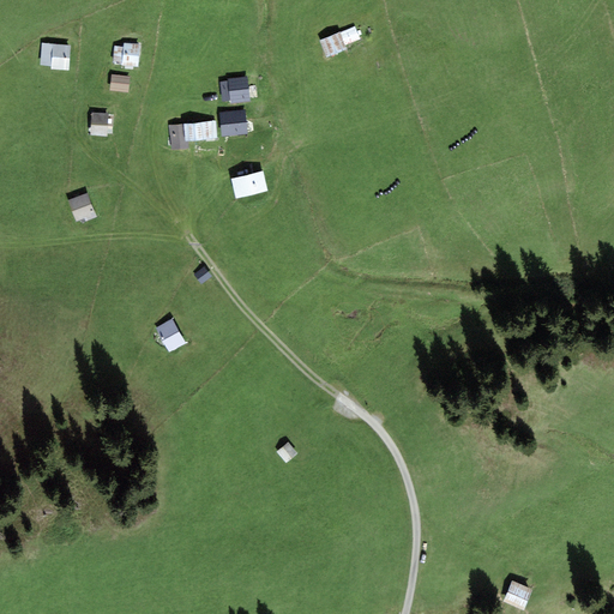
[(355,28),(341,34),(345,46),(360,40),(355,28)]
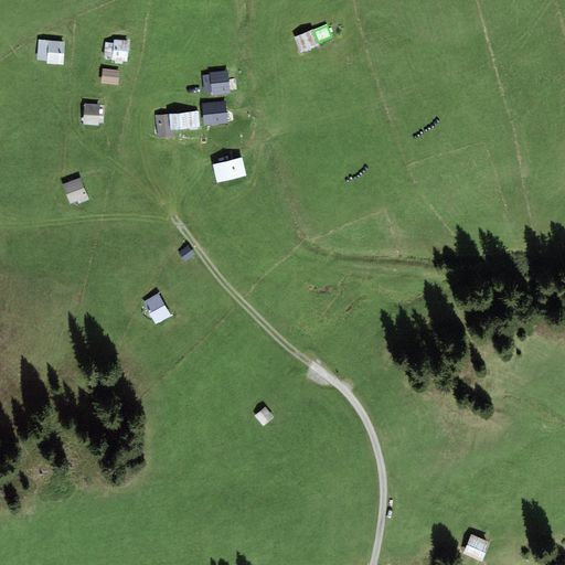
[(312,30),(294,38),(301,54),(320,46),(318,42),(313,31),(312,30)]
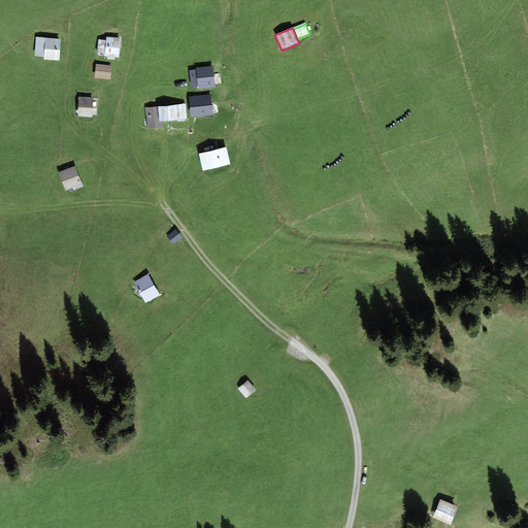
[(61,39),(45,38),(36,37),(35,56),(44,57),(44,60),(59,61),(61,39)]
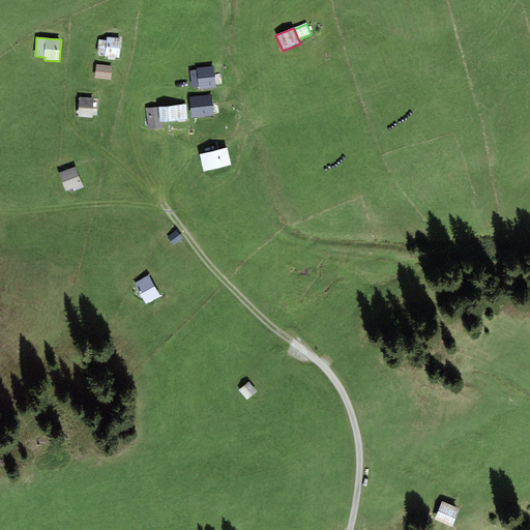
[(119,58),(120,38),(107,38),(107,41),(106,55),(106,57),(119,58)]
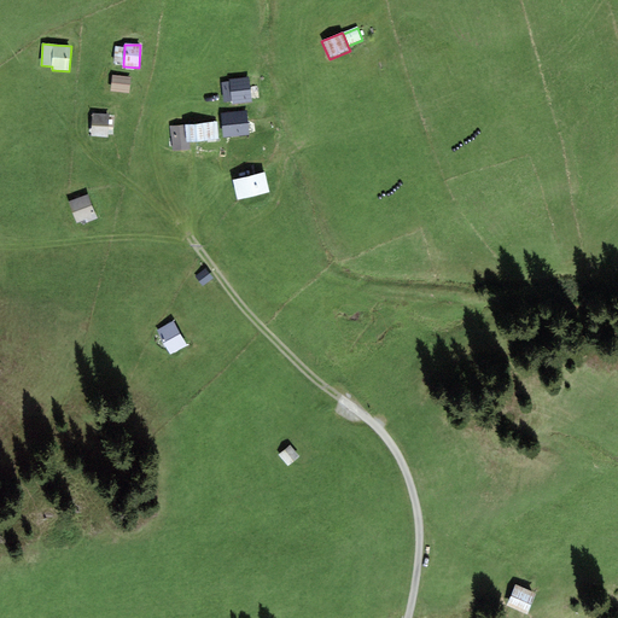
[(114,63),(123,64),(124,48),(115,47),(114,63)]
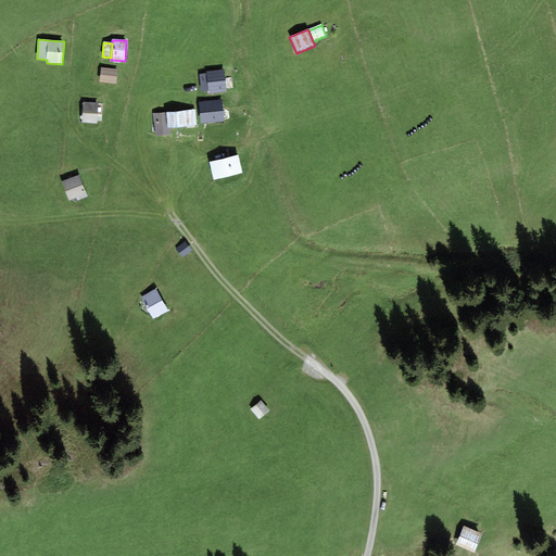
[(118,70),(101,67),(99,83),(116,84),(118,70)]
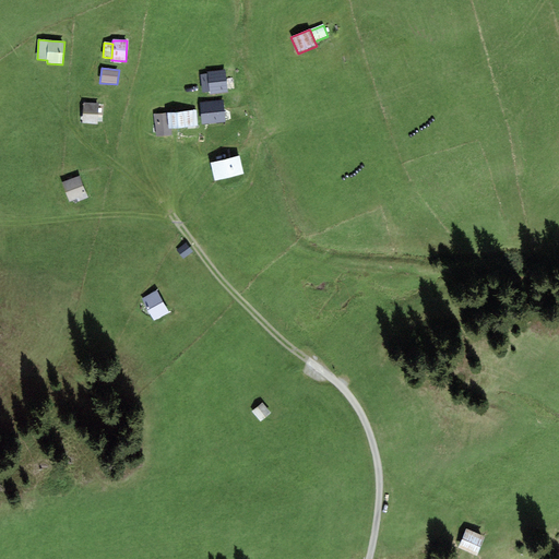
[(228,93),(225,70),(207,72),(207,74),(210,92),(210,95),(228,93)]
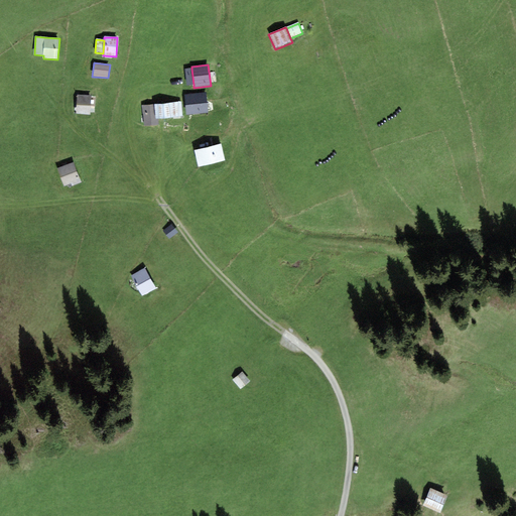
[(194,85),(191,69),(184,70),(186,86),(194,85)]
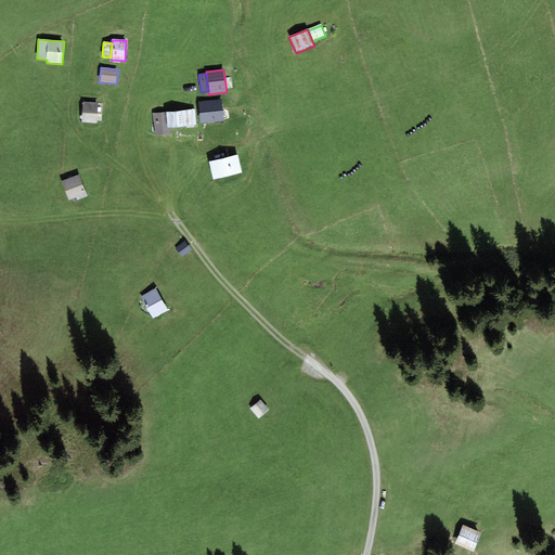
[(198,102),(201,124),(223,121),(221,100),(198,102)]
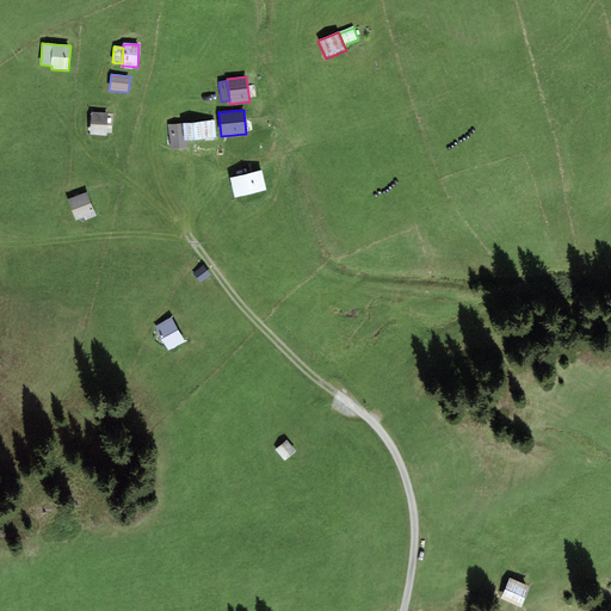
[(107,113),(91,112),(90,135),(106,135),(106,133),(112,134),(113,115),(107,115),(107,113)]
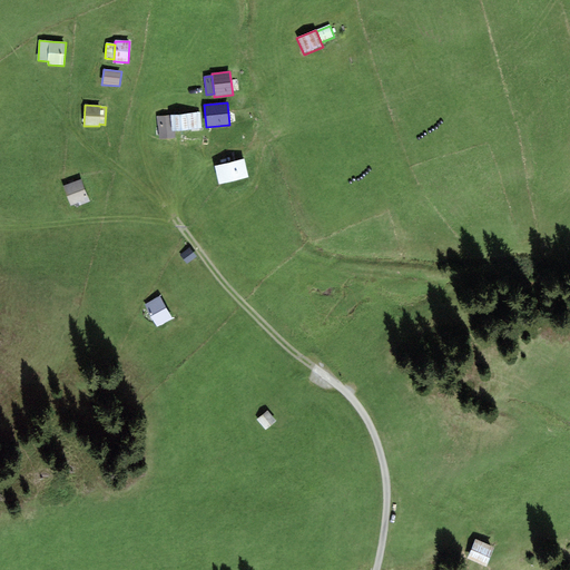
[(175,131),(202,128),(200,112),(170,116),(173,131),(175,131)]
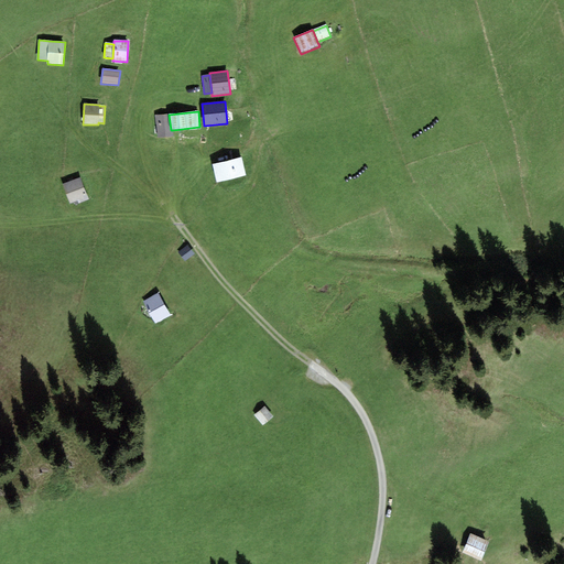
[(158,139),(171,137),(174,137),(173,130),(171,130),(169,115),(155,116),(156,132),(158,139)]
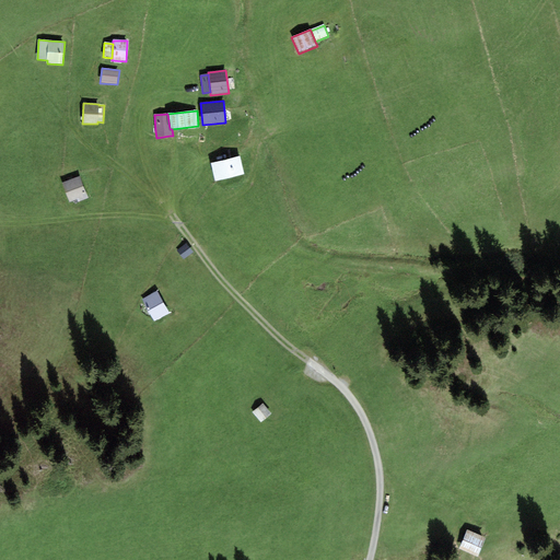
[(240,156),(210,163),(216,182),(244,175),(240,156)]
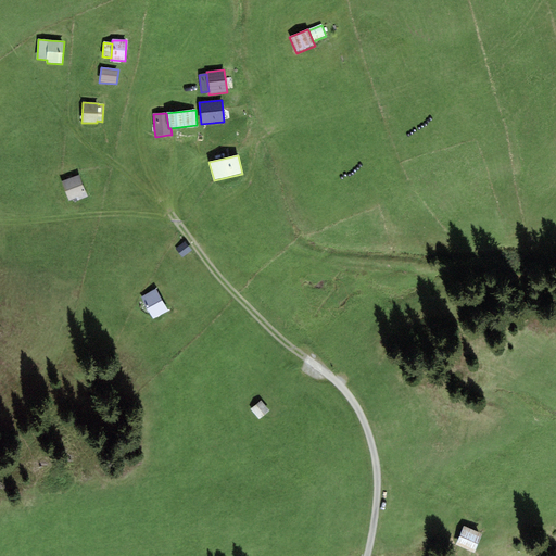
[(87,197),(79,175),(70,178),(62,181),(68,201),(77,198),(77,200),(87,197)]
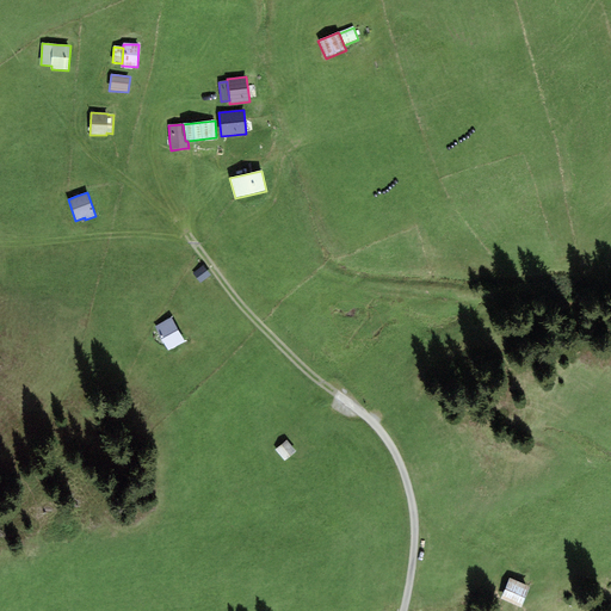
[(193,273),(201,283),(211,276),(204,266),(193,273)]
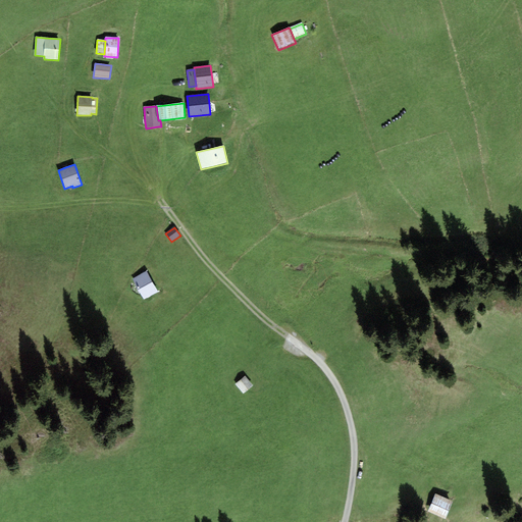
[(158,293),(147,271),(132,278),(143,300),(158,293)]
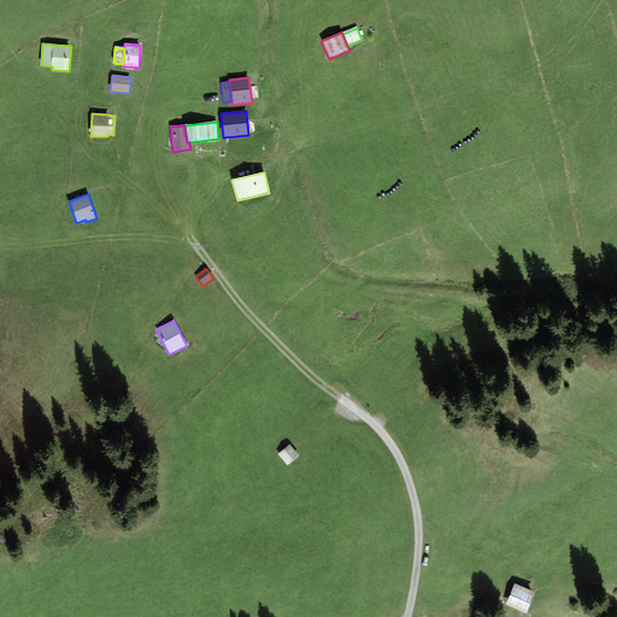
[(288,465),(299,457),(289,445),(278,454),(288,465)]
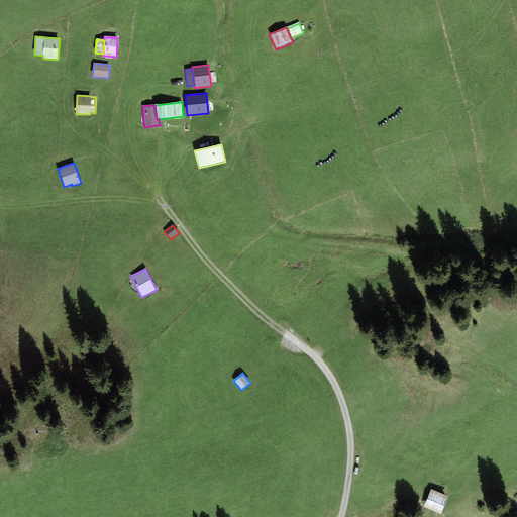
[(448,497),(431,489),(423,506),(440,514),(448,497)]
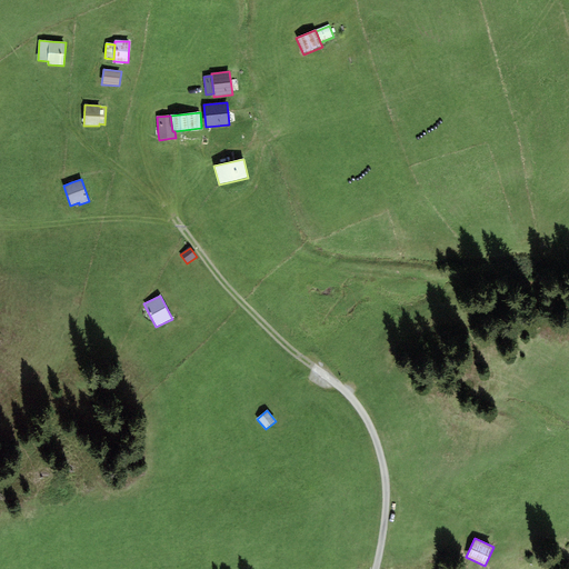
All buildings are outlined.
